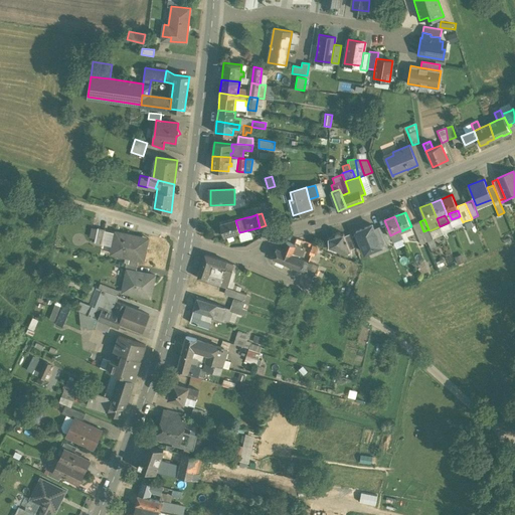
[(474,224),(472,219),(464,221),(467,229),(475,226),(474,224)]
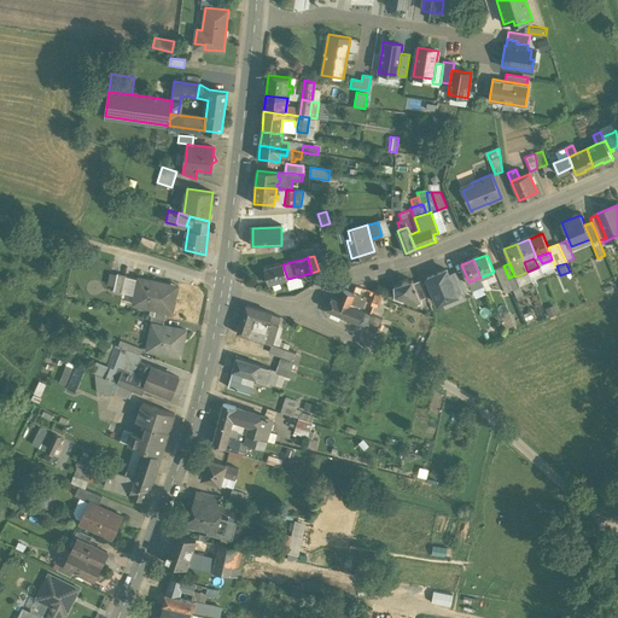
[(283,264),(264,269),(269,284),(287,279),(283,264)]
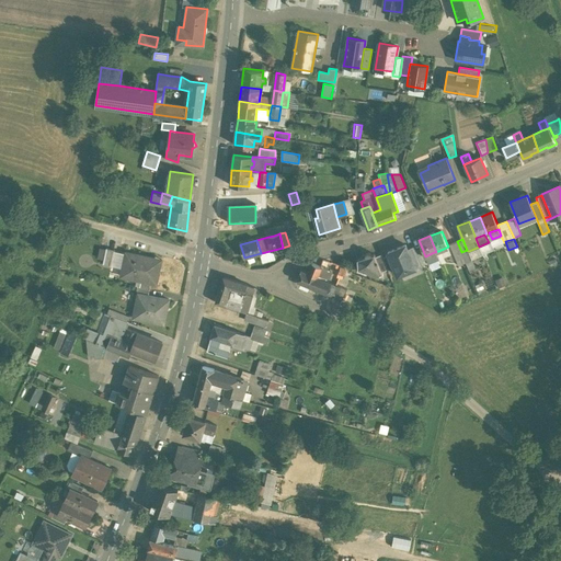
[(457,241),(449,244),(456,260),(464,258),(461,252),(457,241)]
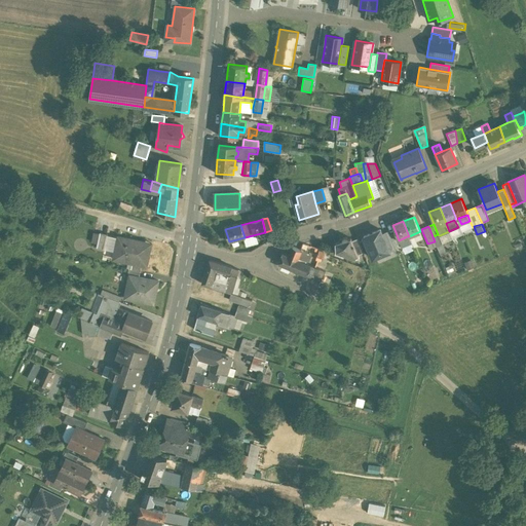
[(380,230),(364,236),(373,258),(389,252),(382,234),(380,230)]
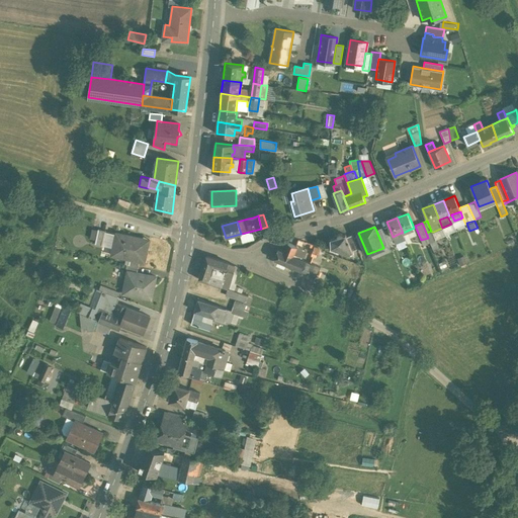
[(105,232),(99,231),(99,229),(98,229),(95,244),(103,245),(106,231),(105,231),(105,232)]
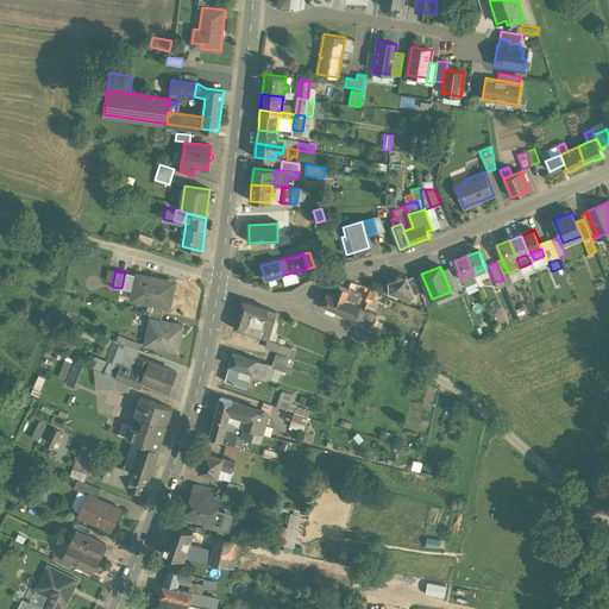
[(443,271),(451,292),(457,288),(451,272),(450,269),(443,271)]
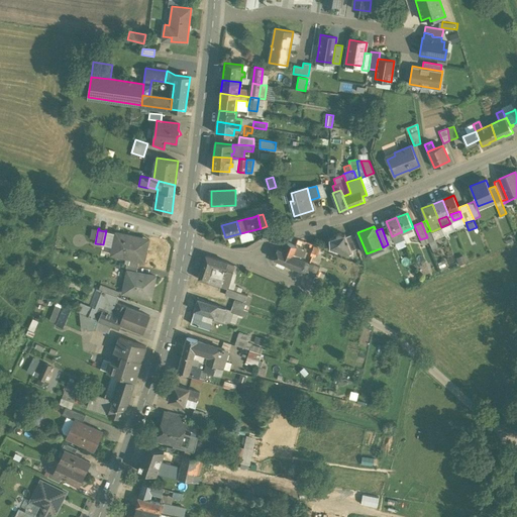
[(392,236),(389,228),(383,231),(388,244),(395,242),(392,236)]
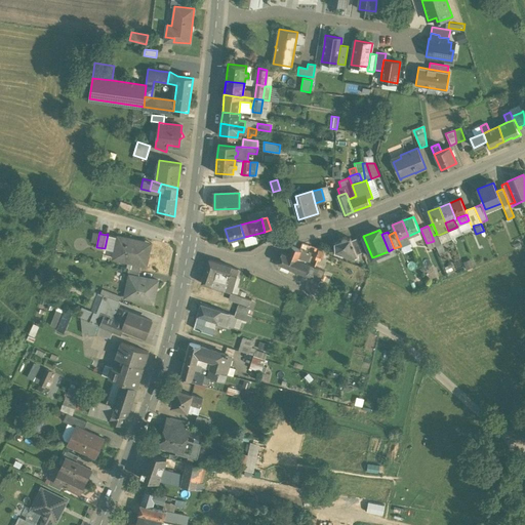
[(442,244),(439,235),(438,235),(437,234),(432,236),(434,241),(436,246),(442,244)]
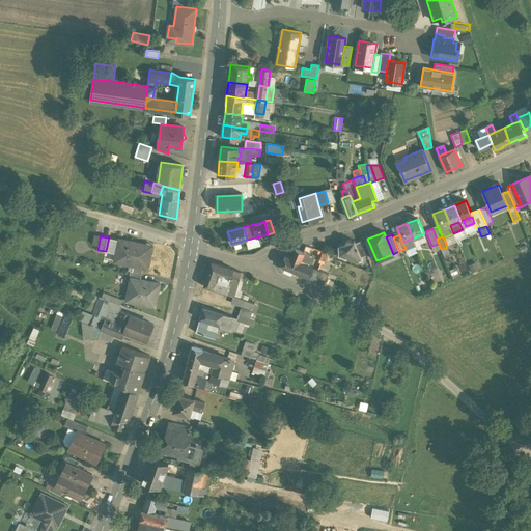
[(152,248),(136,245),(136,242),(119,239),(115,255),(135,259),(134,266),(143,268),(147,269),(152,248)]
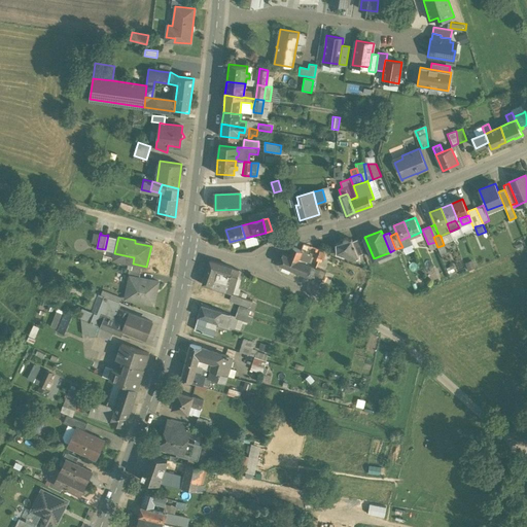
[(408,237),(399,241),(402,247),(411,243),(408,237)]
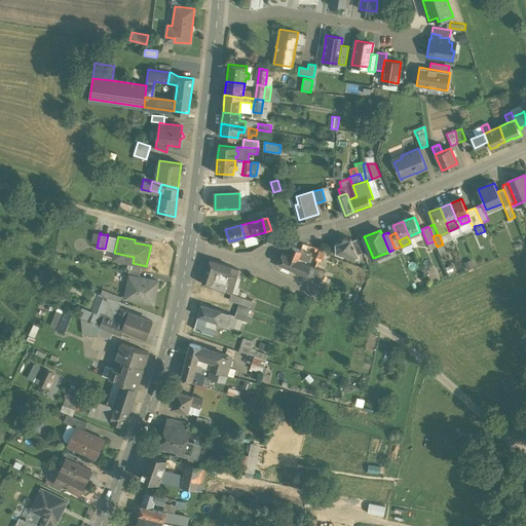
[(342,240),(342,241),(335,243),(336,252),(353,259),(359,257),(358,255),(352,241),(351,238),(348,239),(348,238),(346,238),(345,237),(344,238),(343,238),(342,240)]
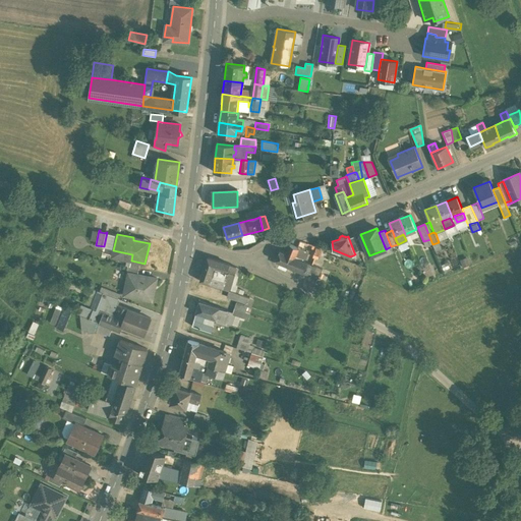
[(360,250),(354,237),(349,239),(354,252),(360,250)]
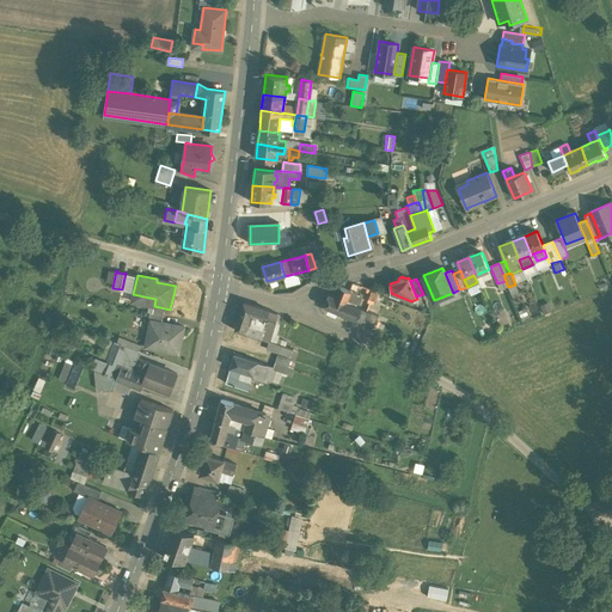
[(360,294),(349,291),(340,287),(335,298),(335,299),(346,303),(347,299),(349,300),(356,303),(360,294)]
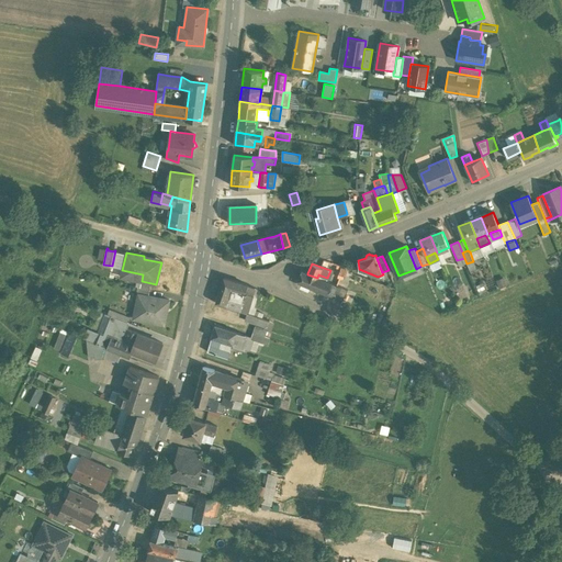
[(348,268),(341,266),(338,277),(340,278),(343,279),(344,276),(346,277),(348,268)]
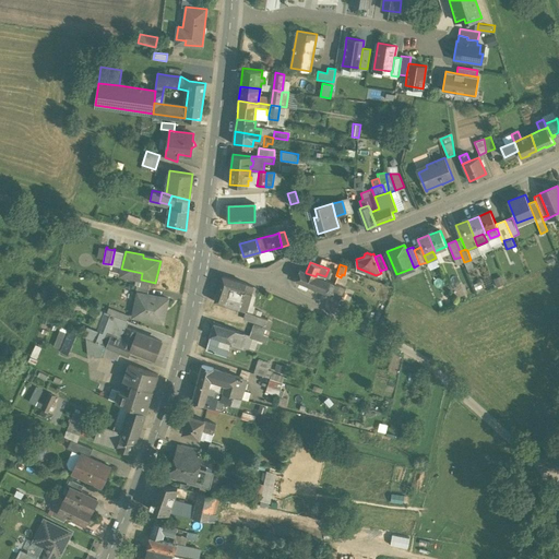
[(316,276),(306,273),(306,272),(300,270),(296,280),(300,282),(298,284),(307,288),(308,285),(325,292),(331,282),(318,277),(316,276)]
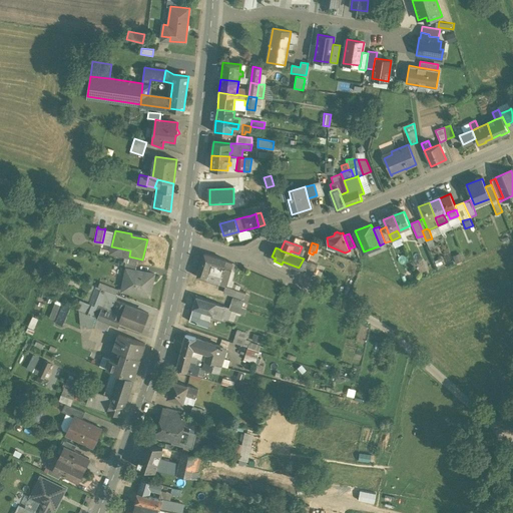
[(226,261),(204,253),(199,269),(209,272),(210,272),(211,269),(212,266),(221,269),(226,261)]
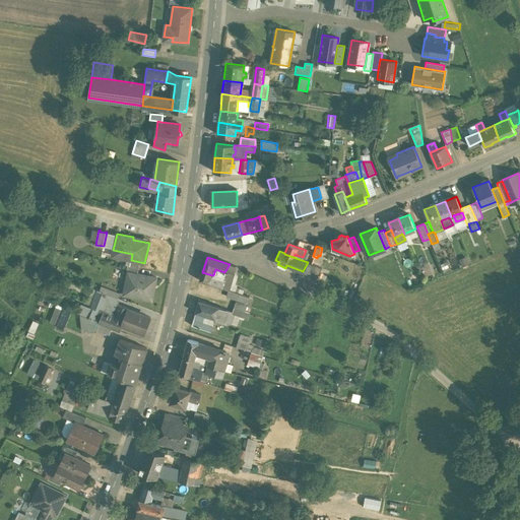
[(459,260),(462,267),(469,264),(466,257),(459,260)]
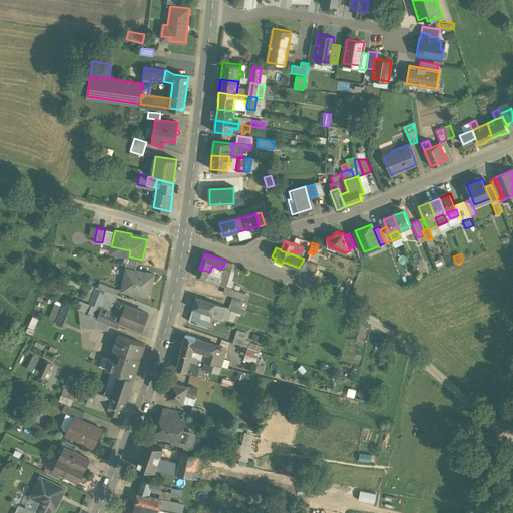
[(311,262),(304,259),(299,268),(307,271),(307,272),(311,262)]
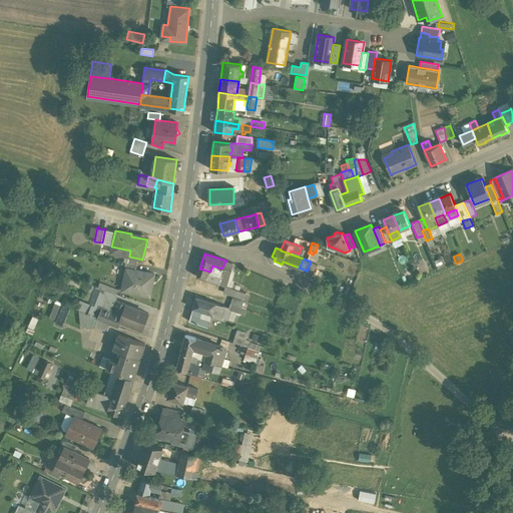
[(226,261),(221,269),(217,283),(225,286),(232,263),(226,261)]
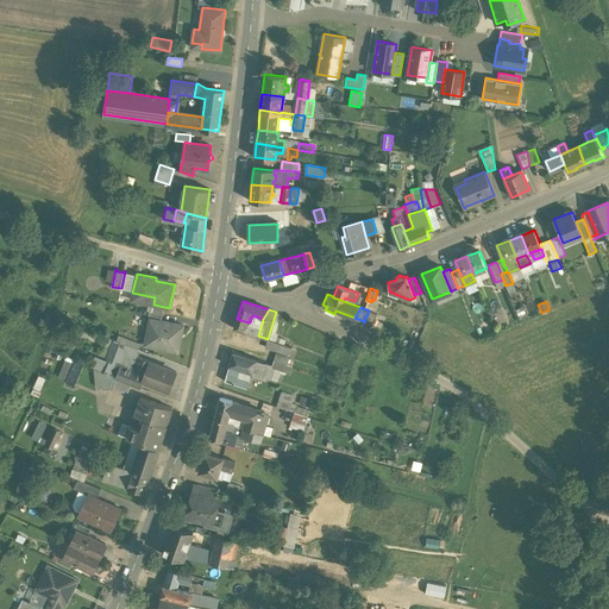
[(151,312),(149,311),(148,319),(150,319),(161,320),(162,314),(151,312)]
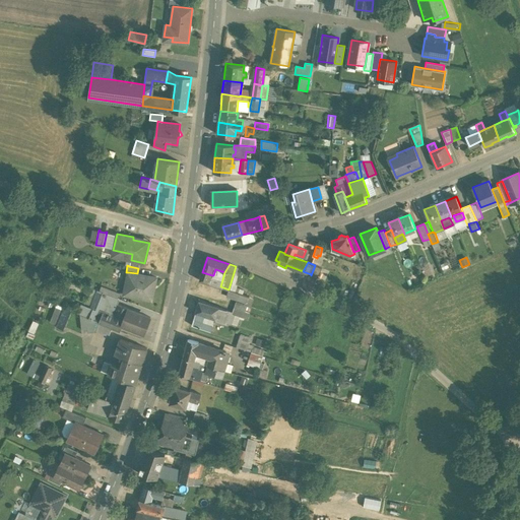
[(321,268),(315,265),(311,275),(311,274),(310,276),(317,278),(321,268)]
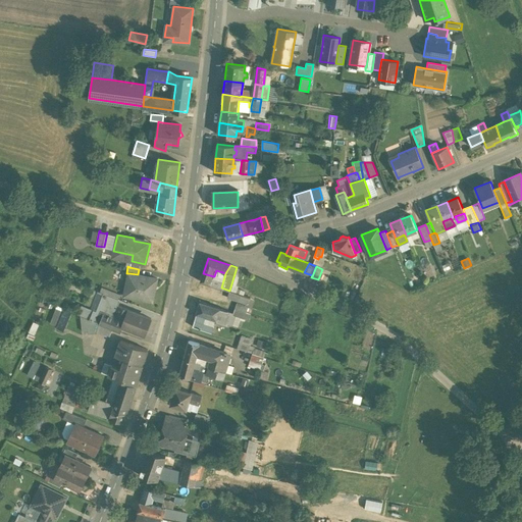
[(138,274),(128,273),(126,282),(132,283),(128,297),(148,301),(151,288),(155,289),(157,278),(138,274)]
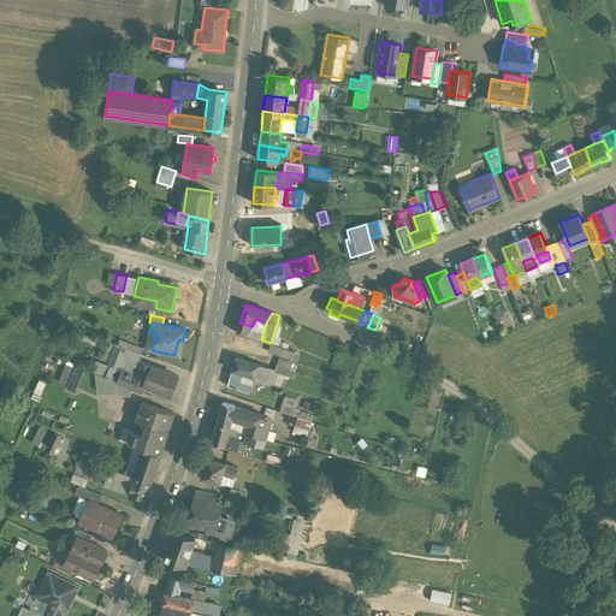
[(252,326),(240,323),(237,331),(248,336),(252,326)]
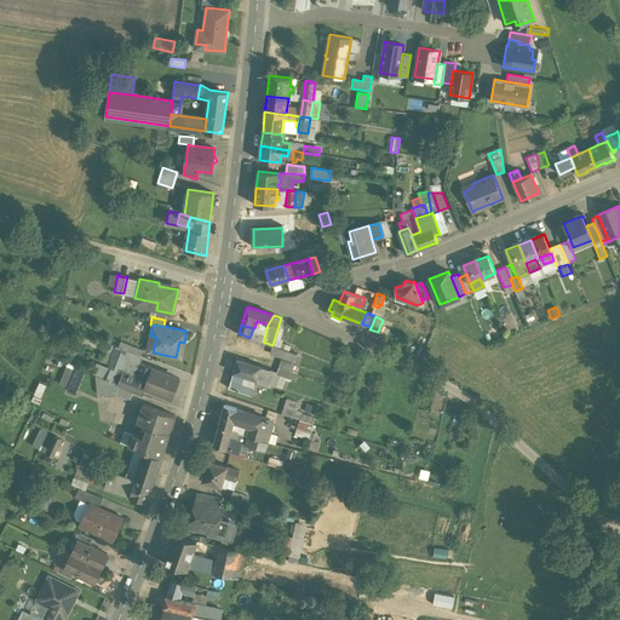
[(405,352),(413,356),(417,348),(408,343),(405,352)]
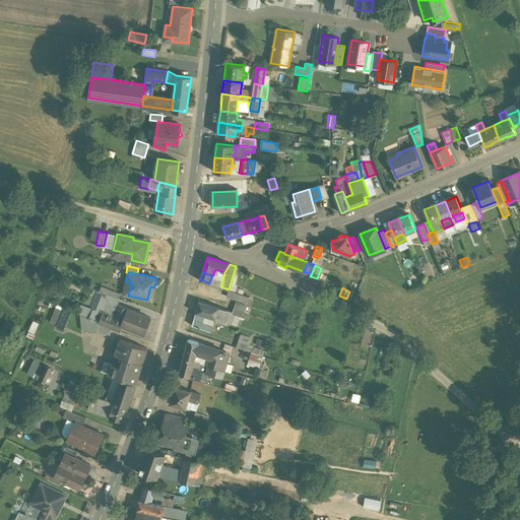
[(245,302),(247,298),(231,291),(230,297),(245,302)]
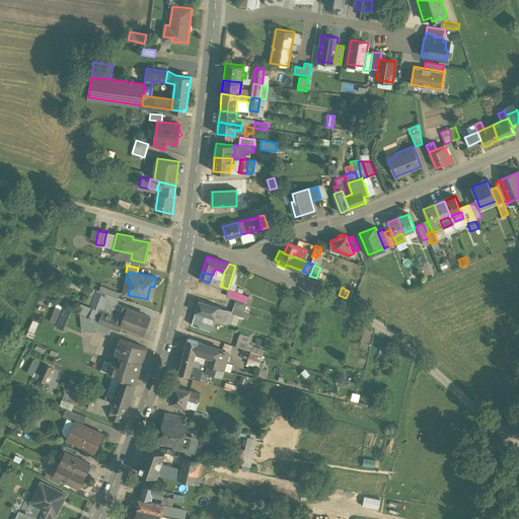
[(112,302),(103,299),(100,306),(108,309),(112,302)]
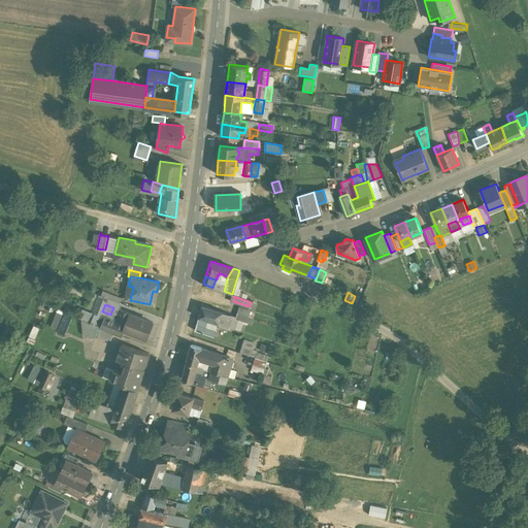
[(222,311),(202,305),(198,318),(218,323),(227,326),(230,315),(222,312),(222,311)]
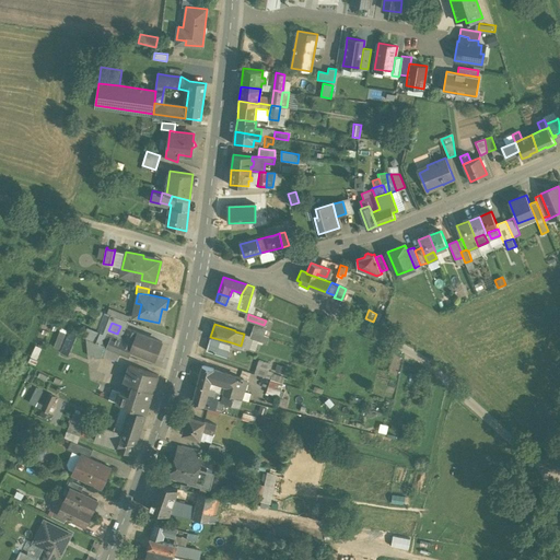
[(266,329),(254,325),(252,331),(264,336),(266,329)]
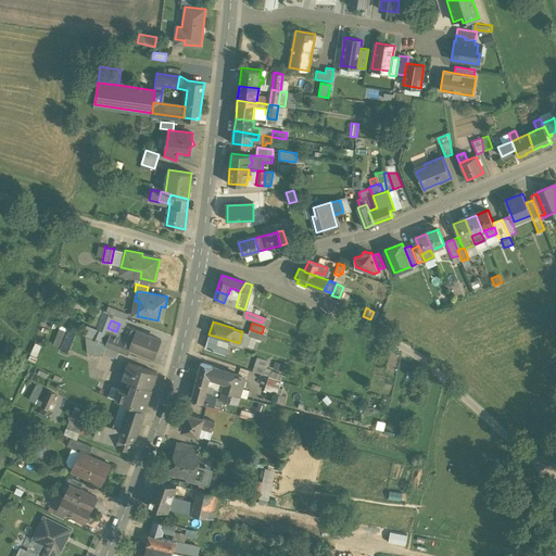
[(121,339),(111,335),(106,344),(119,350),(128,353),(130,348),(137,330),(138,330),(126,325),(121,339)]
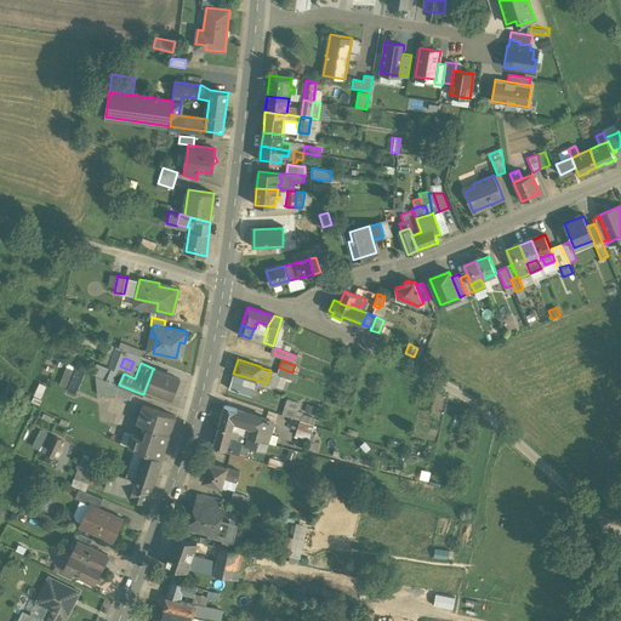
[(85,371),(77,368),(68,391),(75,394),(85,371)]
